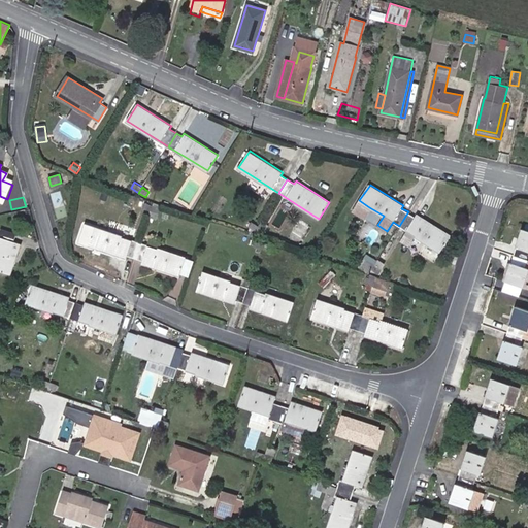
[(369,207),(359,200),(353,211),(363,218),(369,207)]
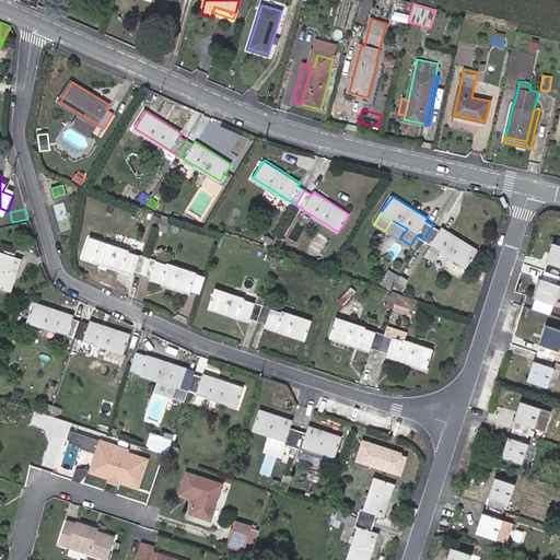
[(160,224),(162,218),(154,216),(153,217),(146,214),(143,220),(151,223),(151,221),(160,224)]
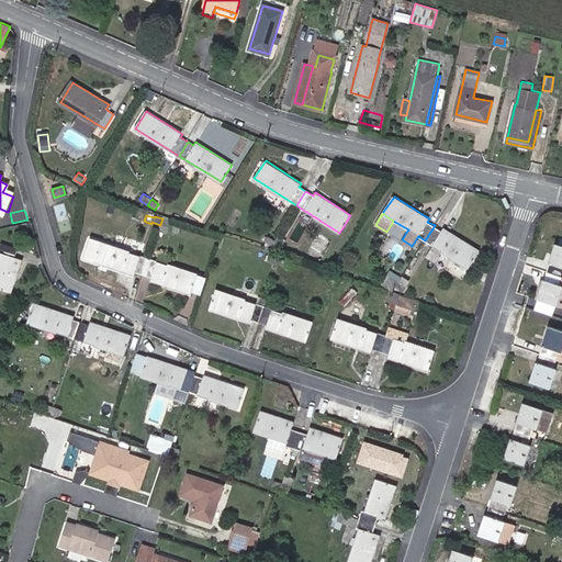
[(170,221),(163,218),(160,225),(158,231),(166,234),(170,221)]
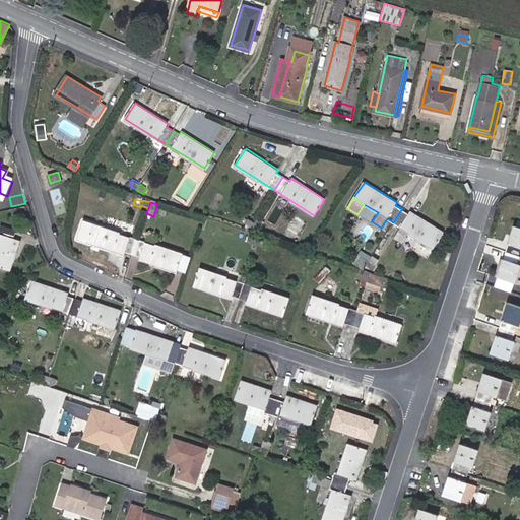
[(409,213),(402,208),(393,222),(433,248),(444,232),(411,210),(409,213)]
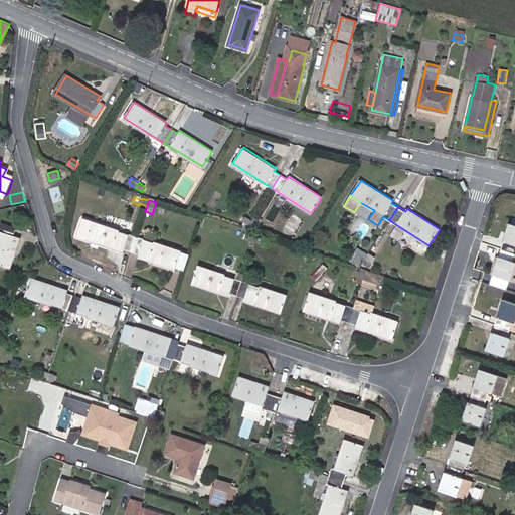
[(247,225),(250,220),(246,217),(245,216),(241,221),(247,225)]
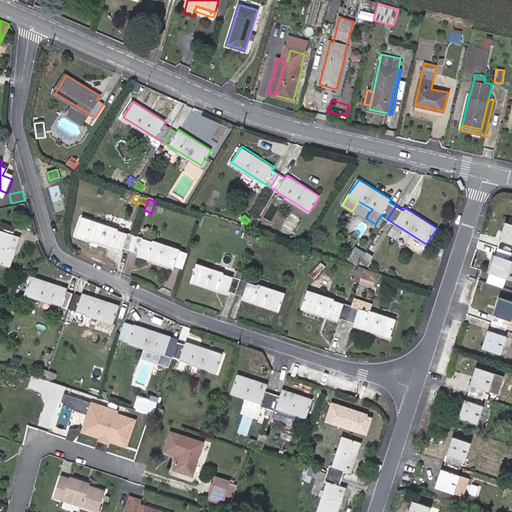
[(131,249),(136,235),(83,217),(77,235),(122,250),(123,246),(131,249)]
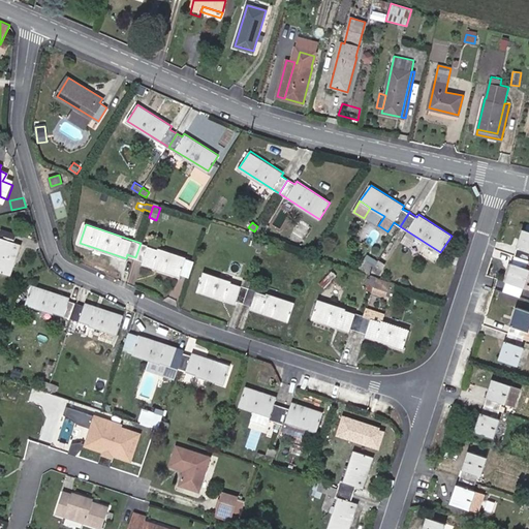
[(262,229),(257,226),(254,231),(262,236),(265,231),(262,229)]
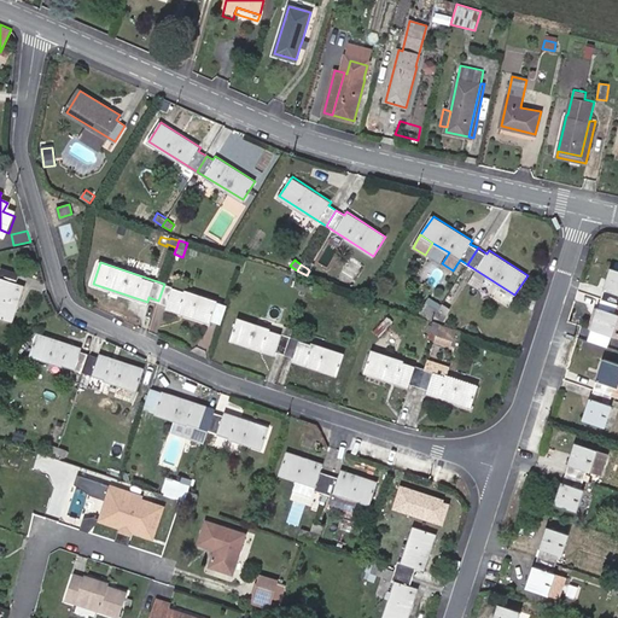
[(21,274),(1,268),(0,272),(0,318),(12,322),(16,310),(15,309),(18,299),(19,299),(24,285),(17,283),(21,274)]
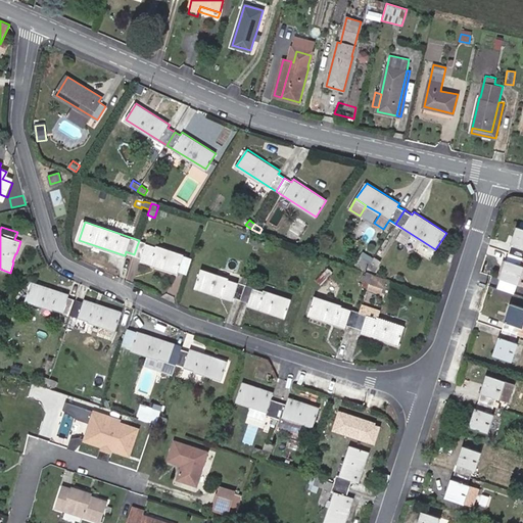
[(522,228),(517,227),(512,243),(511,243),(508,251),(522,255),(522,228)]
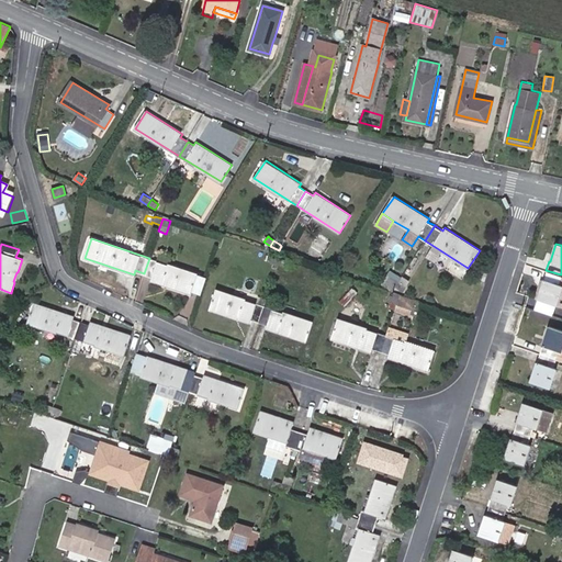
[(198,273),(149,258),(144,273),(152,276),(150,280),(191,293),(198,273)]
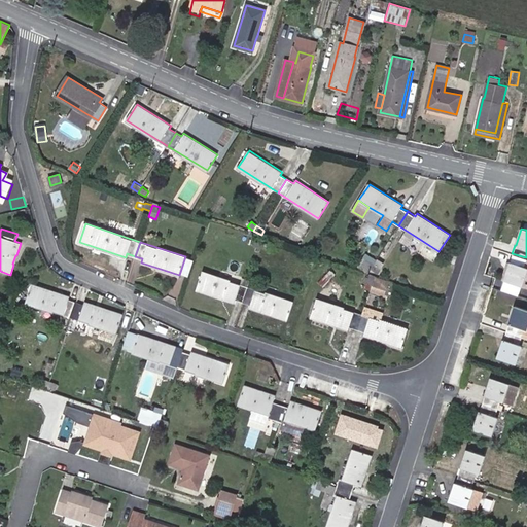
[(526,257),(512,253),(510,261),(511,261),(504,280),(526,287),(526,257)]
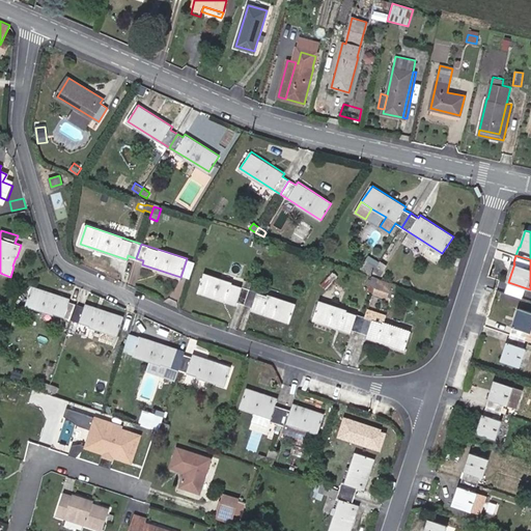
[(373,271),(378,264),(372,261),(367,268),(368,268),(373,271)]
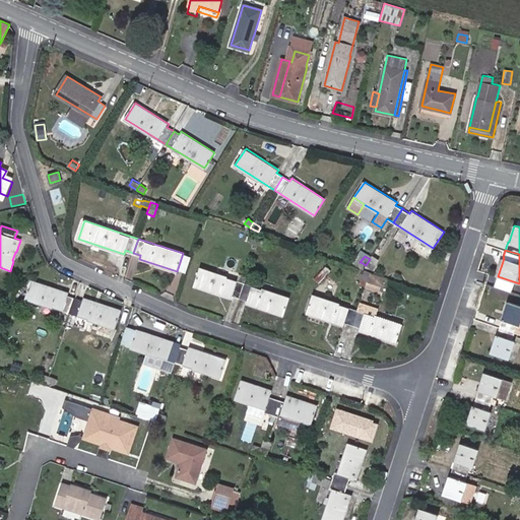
[(373,269),(377,263),(370,259),(366,265),(373,269)]
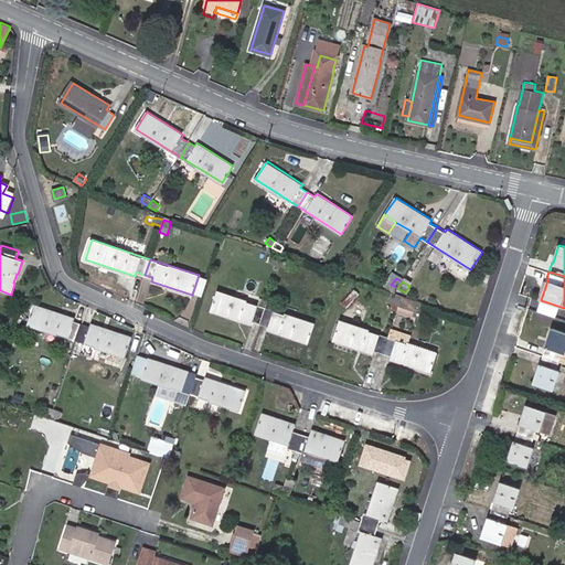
[(260,322),(266,307),(259,305),(217,291),(211,310),(251,324),(252,320),(260,322)]
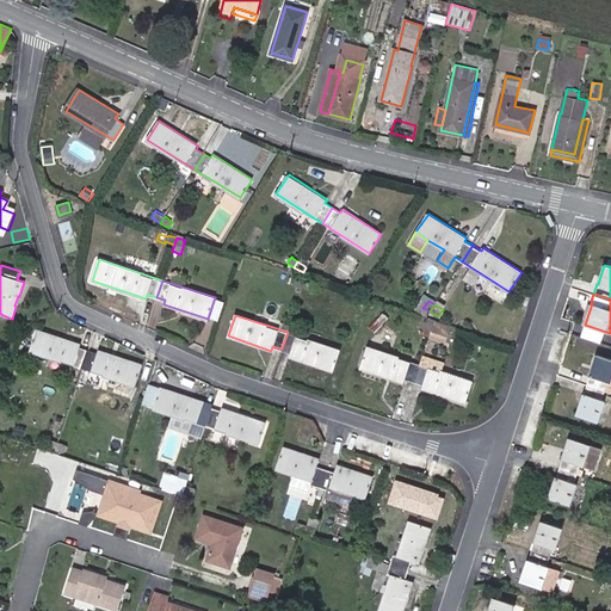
[(288,332),(290,323),(283,321),(281,329),(288,332)]
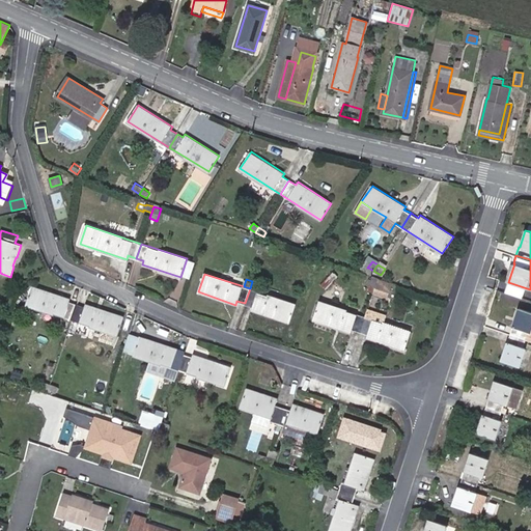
[(376,281),(370,279),(368,285),(369,285),(367,290),(373,292),(376,281)]
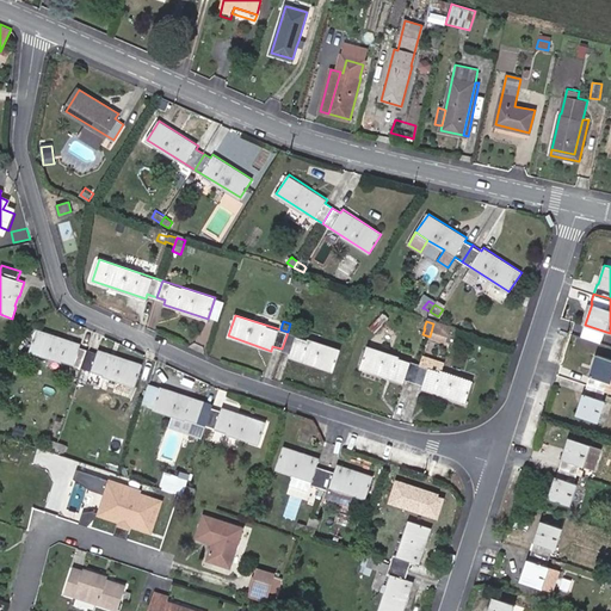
[(449,332),(450,327),(436,321),(434,326),(449,332)]
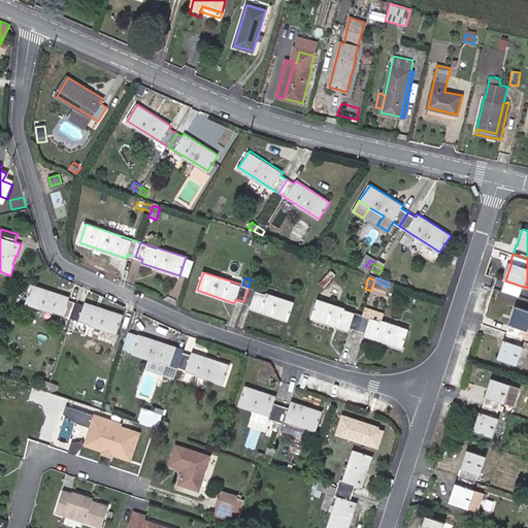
[(372,291),(385,295),(388,287),(375,282),(372,291)]
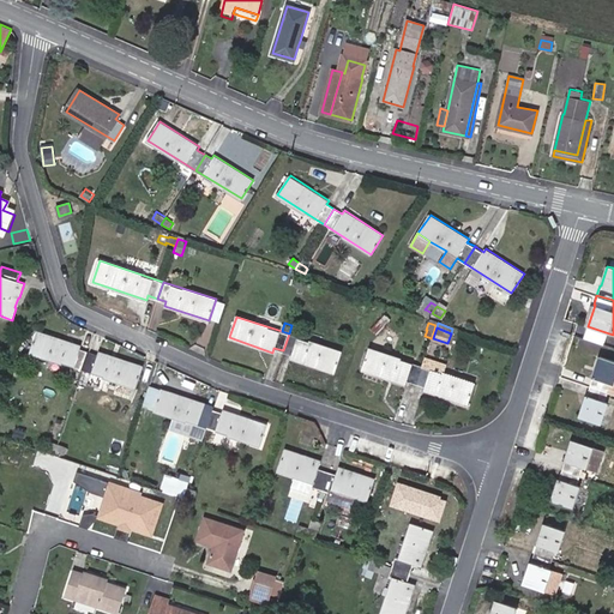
[(30,351),(83,369),(90,349),(80,347),(82,344),(37,330),(30,351)]
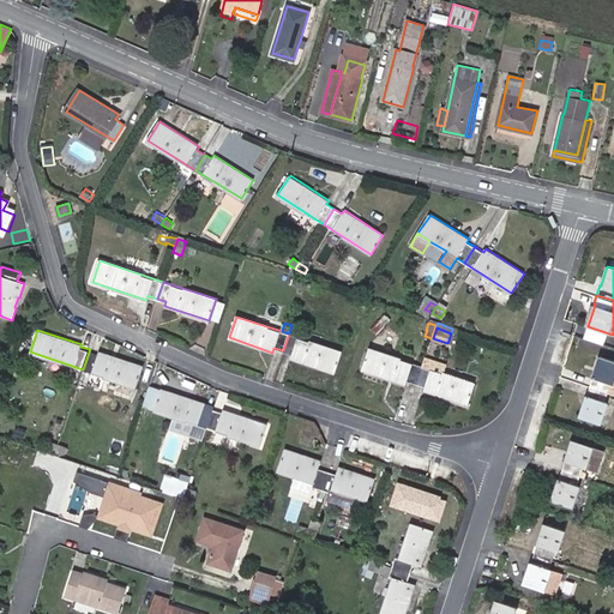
[(309,341),(289,333),(283,350),(293,354),(292,359),(335,373),(342,351),(321,345),(325,336),(312,332),(309,341)]
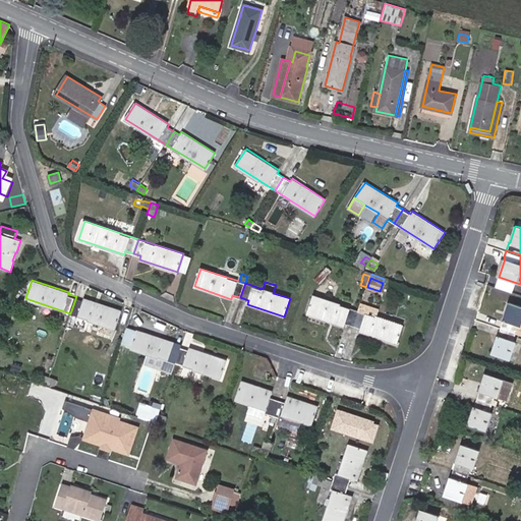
[(350,307),(349,308),(340,305),(340,304),(313,295),(307,313),(330,322),(332,317),(334,319),(333,323),(344,327),(345,323),(353,325),(358,310),(350,307)]
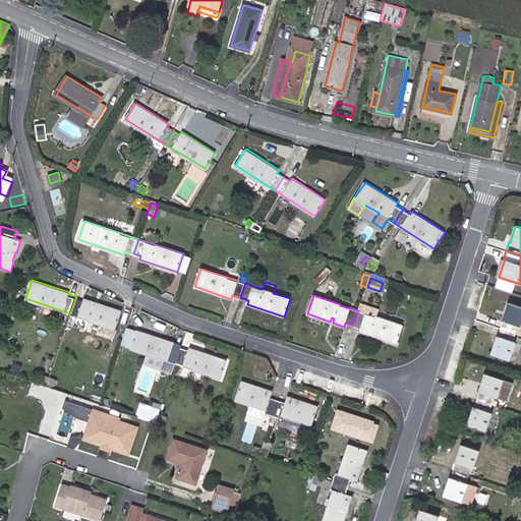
[(76,296),(70,313),(115,329),(121,309),(84,297),(83,299),(76,296)]
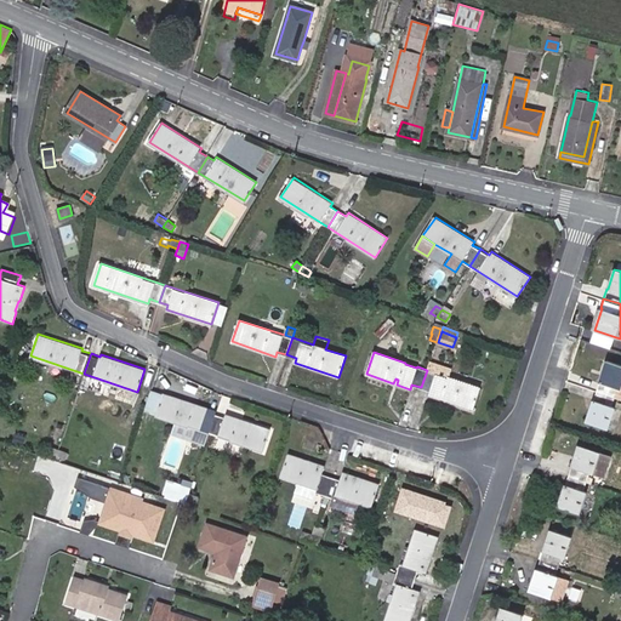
[(607,360),(620,365),(620,357),(609,353),(607,360)]
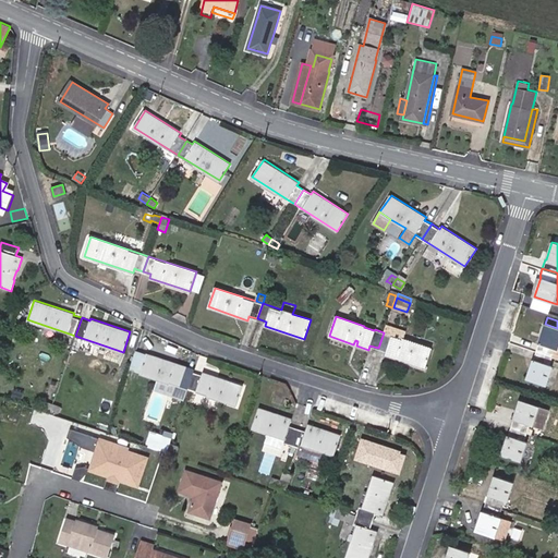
[(405,330),(386,324),(384,332),(392,335),(392,337),(402,340),(403,338),(405,330)]
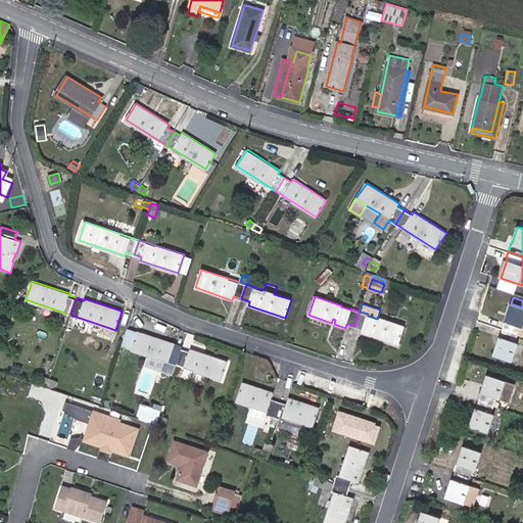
[(503,321),(500,328),(518,334),(521,327),(522,327),(522,307),(511,303),(504,322),(503,321)]
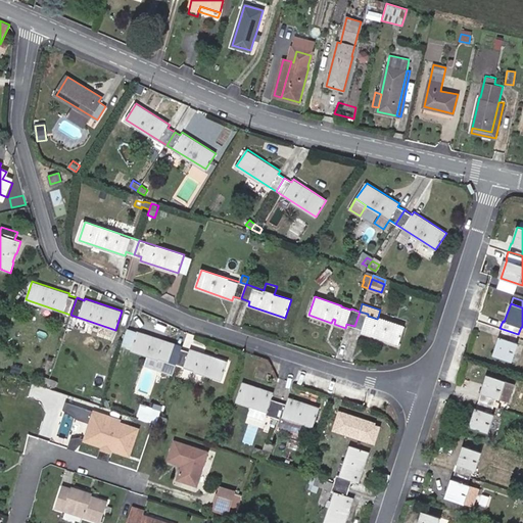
[(397,345),(405,326),(378,317),(377,319),(368,316),(368,314),(360,312),(354,326),(363,329),(362,333),(373,336),(374,333),(377,334),(376,337),(397,345)]
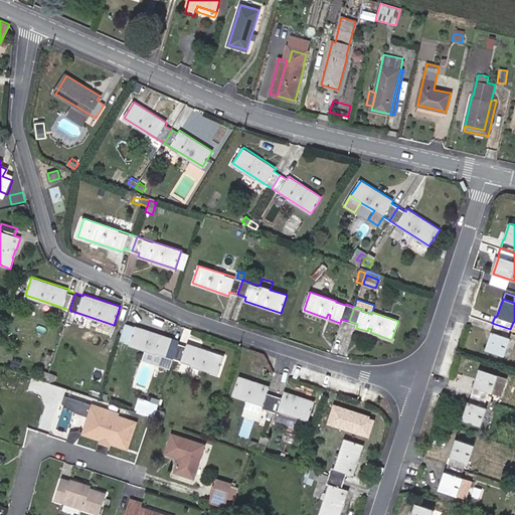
[(504,355),(510,338),(507,337),(510,329),(492,323),(490,332),(491,332),(485,349),(504,355)]
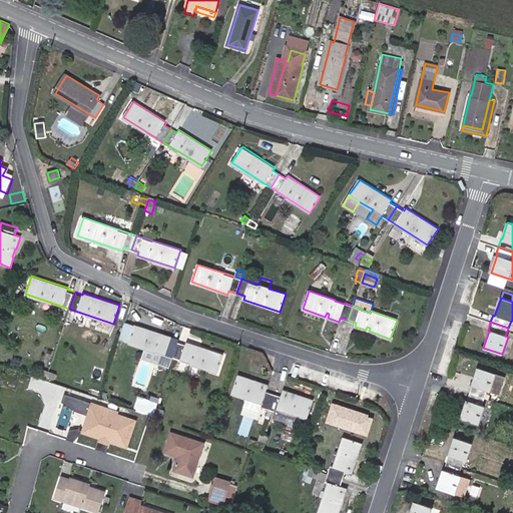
[(129,343),(173,358),(178,342),(171,340),(172,337),(135,325),(129,343)]
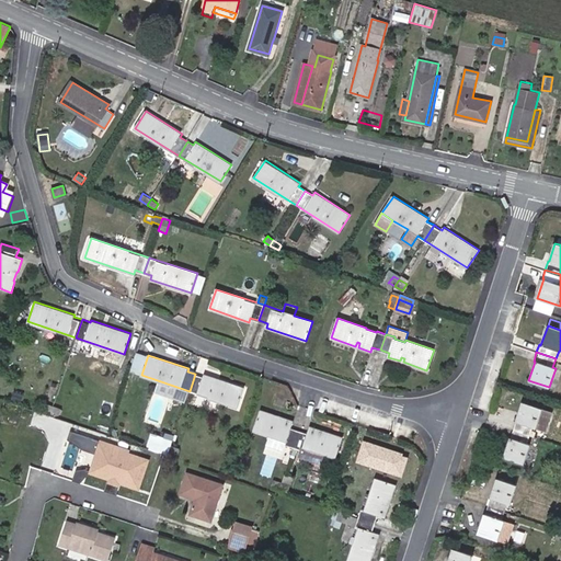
[(195,374),(190,391),(238,407),(244,388),(205,375),(204,377),(195,374)]
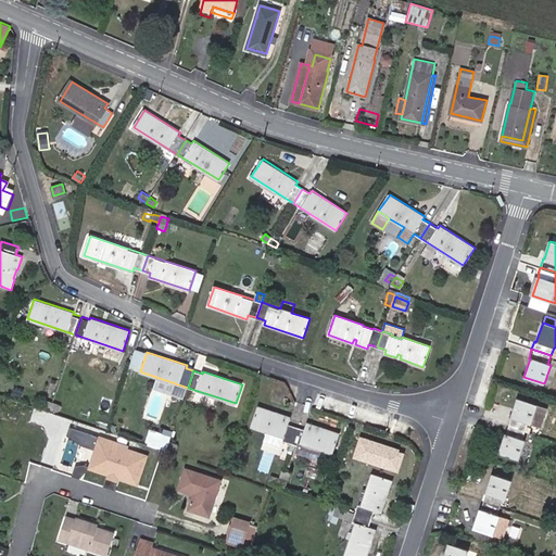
[(45,399),(53,402),(57,391),(48,388),(45,399)]
